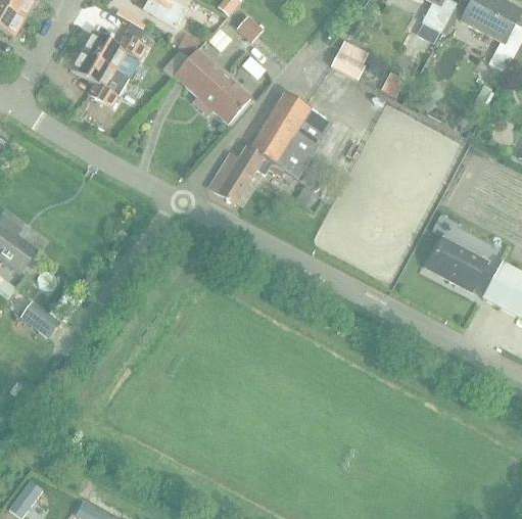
[(0,0),(0,1),(26,16),(35,0),(0,0)]
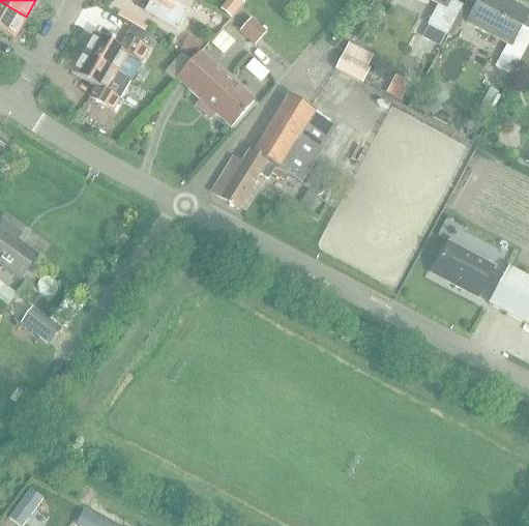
[(156,0),(160,2),(154,13),(177,27),(188,7),(177,0),(156,0)]
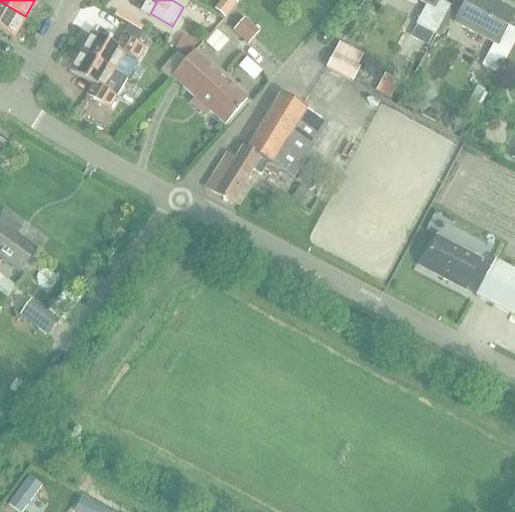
[(435,31),(449,3),(444,0),(411,0),(415,2),(416,0),(422,0),(426,2),(415,21),(435,31)]
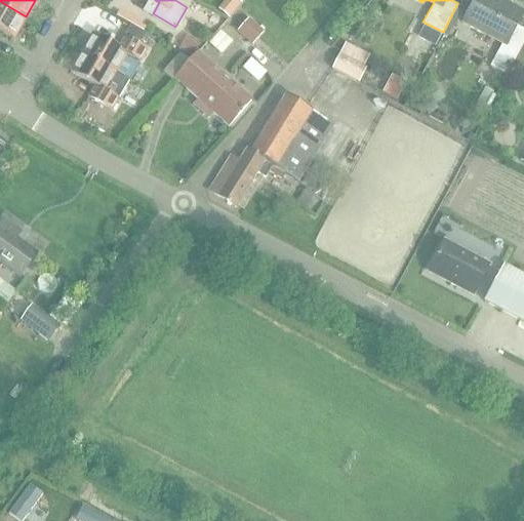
[(499,0),(473,0),(462,19),(502,41),(490,63),(507,72),(523,39),(523,27),(516,23),(523,9),(506,0),(499,0)]
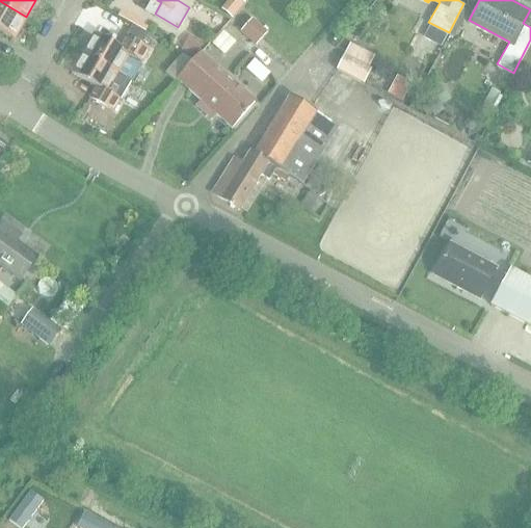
[(0,27),(15,36),(26,17),(0,1),(0,27)]
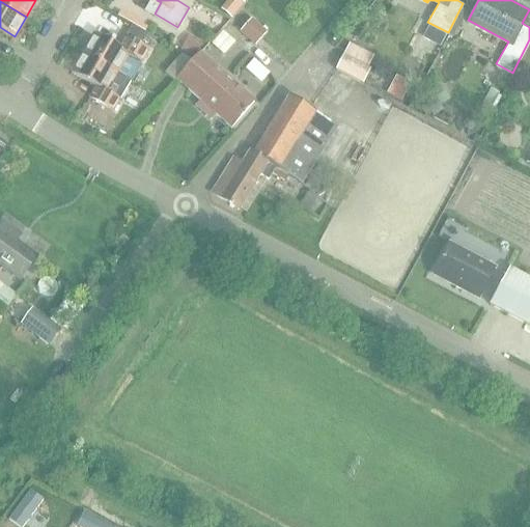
[(241,29),(255,43),(268,29),(252,16),(241,29)]
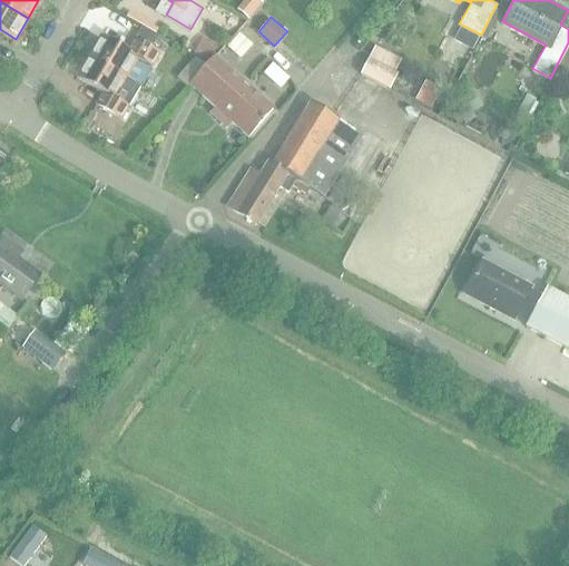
[(143,26),(138,35),(155,47),(160,37),(143,26)]
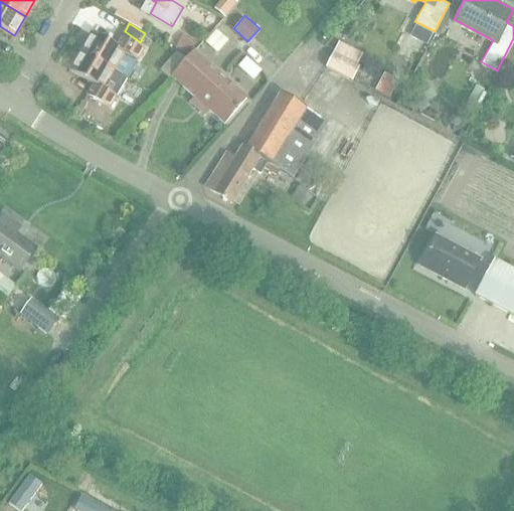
[(80,48),(114,68),(120,57),(133,65),(144,46),(122,33),(116,43),(92,29),(80,48)]
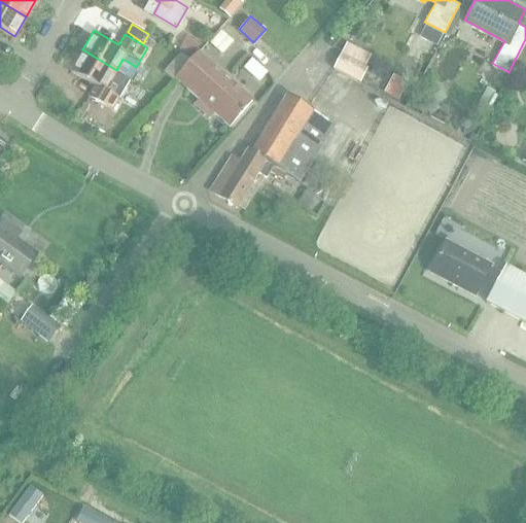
[(194,53),(201,40),(188,33),(181,45),(194,53)]
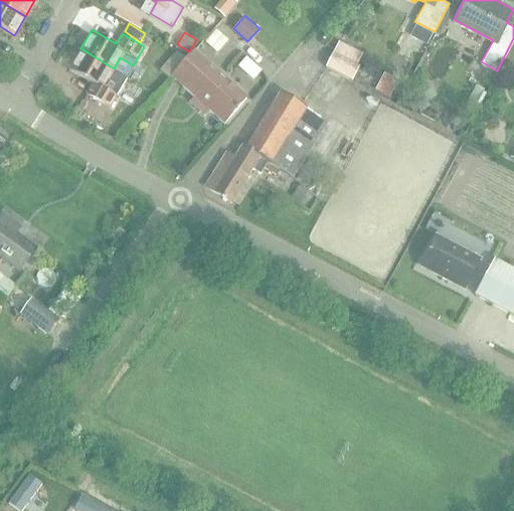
[(108,78),(114,68),(80,48),(69,67),(94,81),(88,92),(110,105),(121,87),(108,78)]
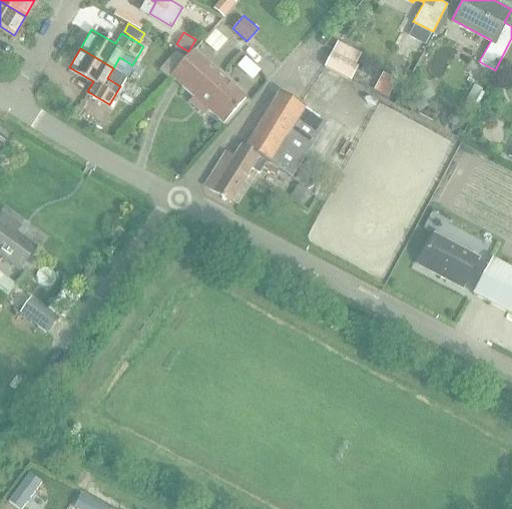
[(171,73),(223,120),(245,95),(193,48),(171,73)]
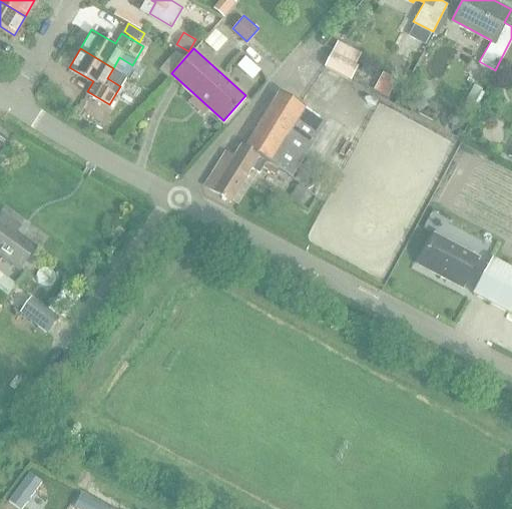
[(324,64),(350,78),(357,65),(331,51),(324,64)]
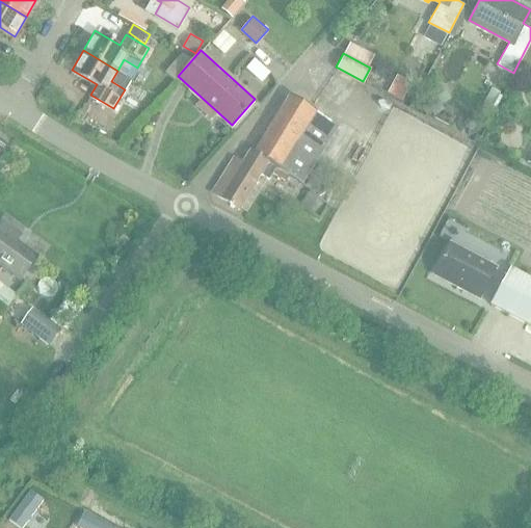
[(403,60),(394,77),(412,88),(422,71),(403,60)]
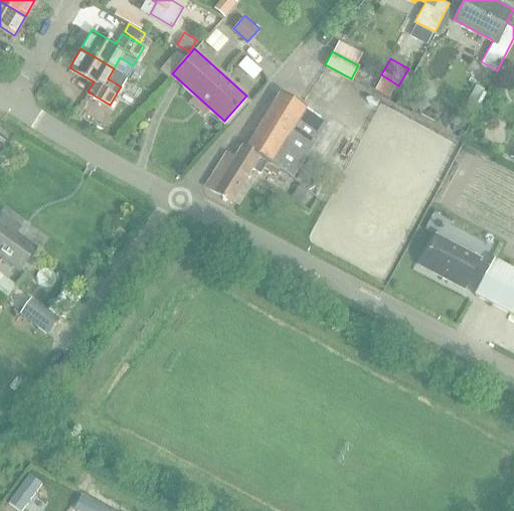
[(246,148),(279,168),(292,176),(326,122),(281,93),(246,148)]
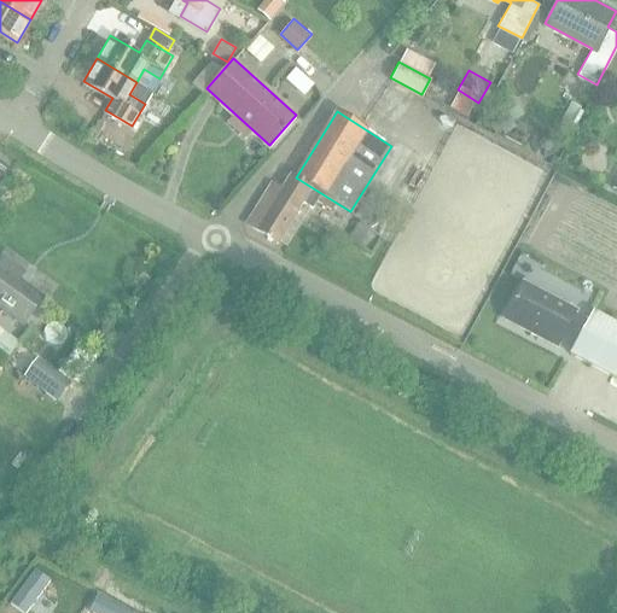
[(335,202),(296,177),(292,174),(281,191),(272,185),(248,223),(278,241),(303,202),(312,208),(316,199),(331,209),(335,202)]
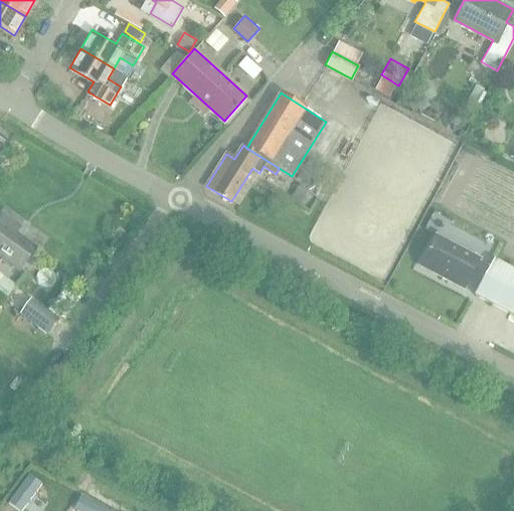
[(311,194),(320,180),(301,169),(293,184),(311,194)]
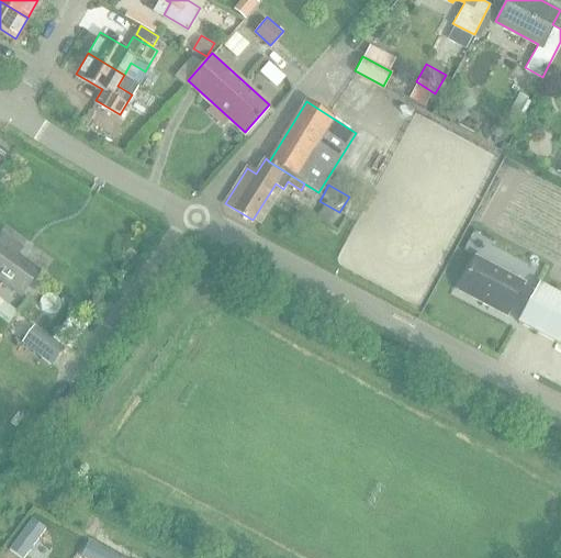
[(0,276),(22,291),(38,268),(17,253),(22,245),(3,232),(0,236),(0,276)]
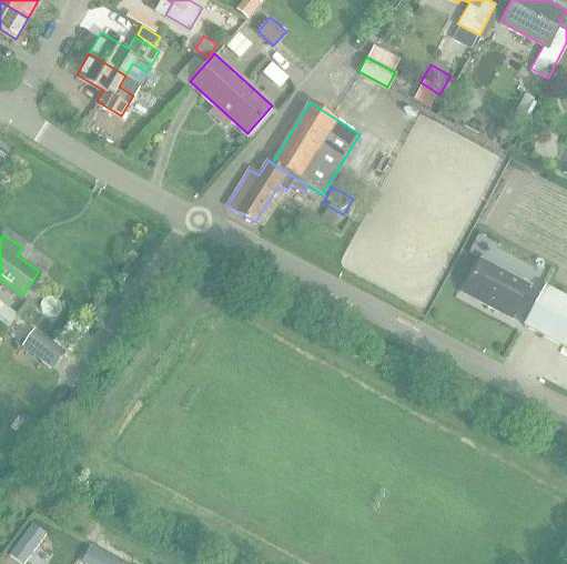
[(482,257),(464,290),(513,315),(529,283),(482,257)]
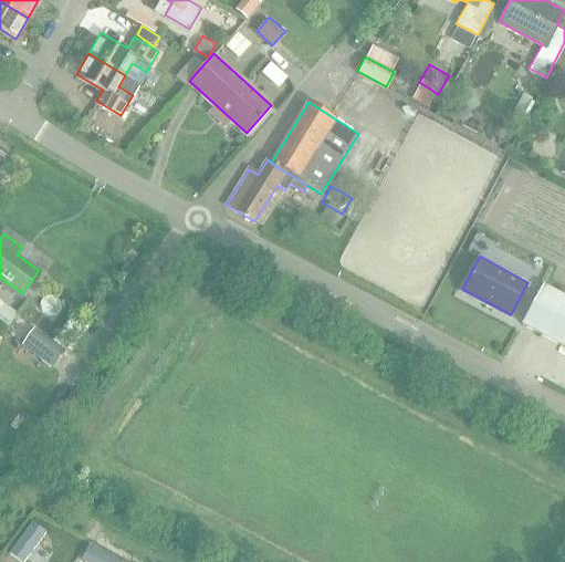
[(522,323),(564,345),(564,294),(543,283),(522,323)]
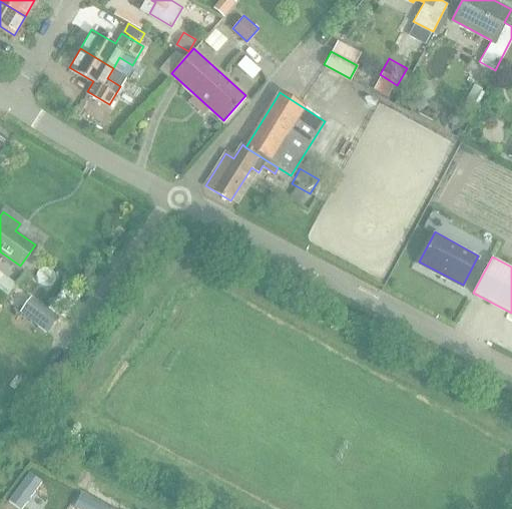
[(20,311),(48,331),(59,316),(32,295),(20,311)]
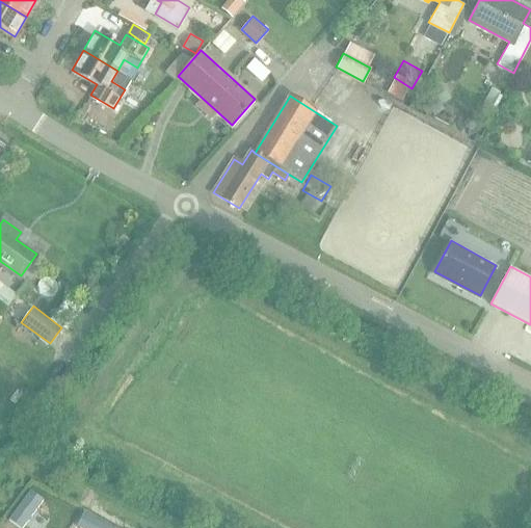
[(33,484),(1,527),(2,527),(21,527),(34,510),(41,516),(47,507),(41,503),(47,495),(33,484)]
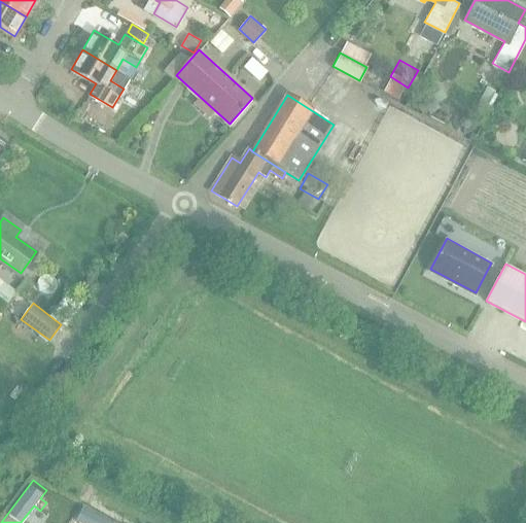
[(82,521),(86,522),(117,522),(90,508),(82,521)]
